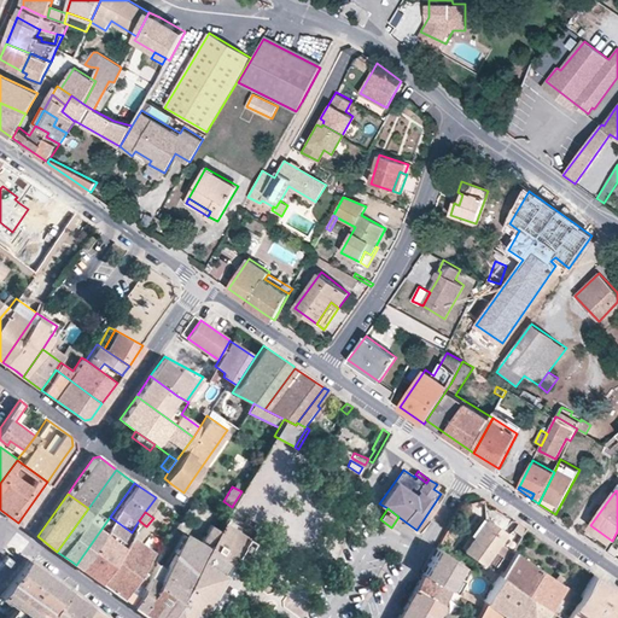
[(76,565),(98,579),(132,532),(110,517),(76,565)]
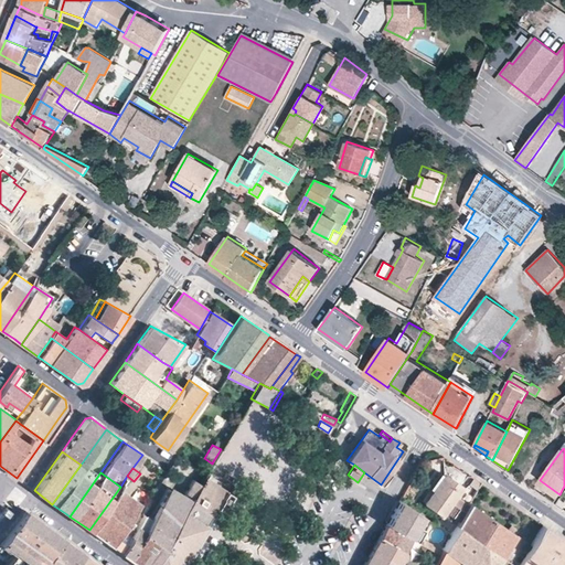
[(203,522),(209,513),(211,514),(217,503),(225,490),(228,486),(206,472),(200,483),(151,564),(181,564),(205,524),(203,522)]
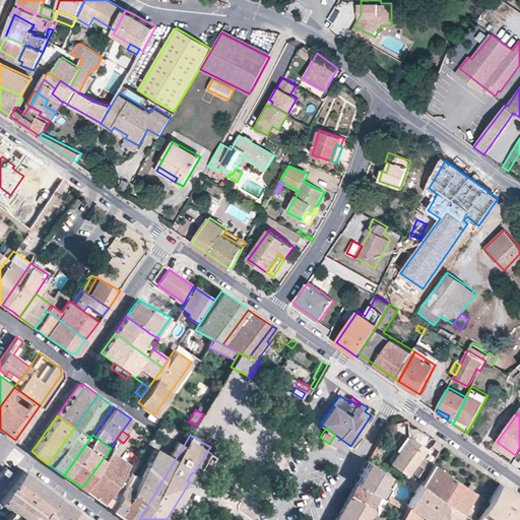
[(391,462),(407,438),(404,436),(388,460),(391,462)]
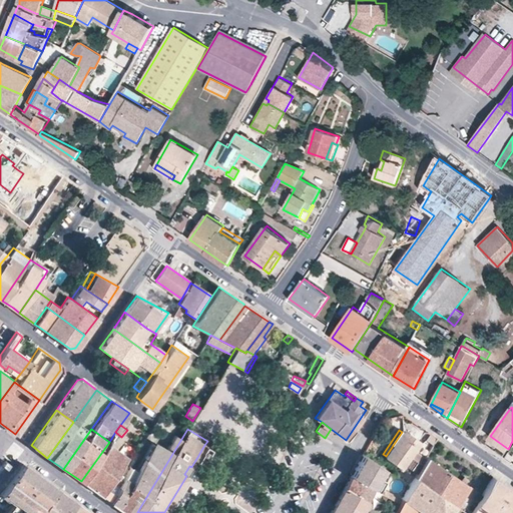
[(413,476),(414,477),(425,458),(414,450),(420,442),(403,430),(402,432),(386,456),(385,457),(402,469),(413,476)]
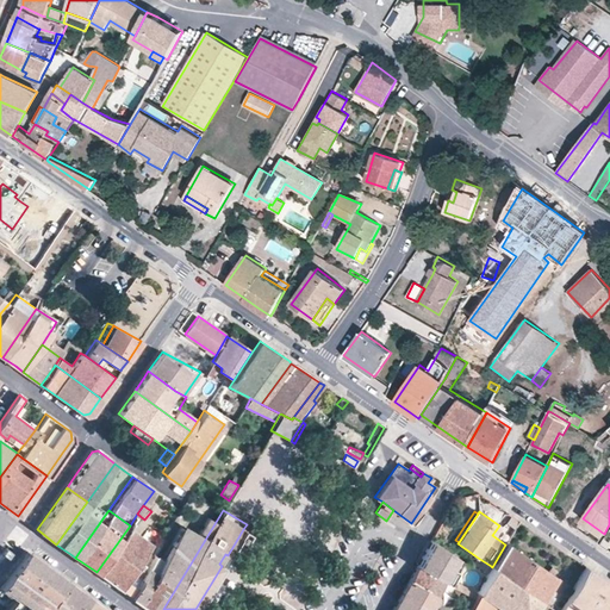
[(97,572),(130,596),(147,566),(137,561),(150,542),(136,531),(144,520),(137,514),(130,526),(97,572)]
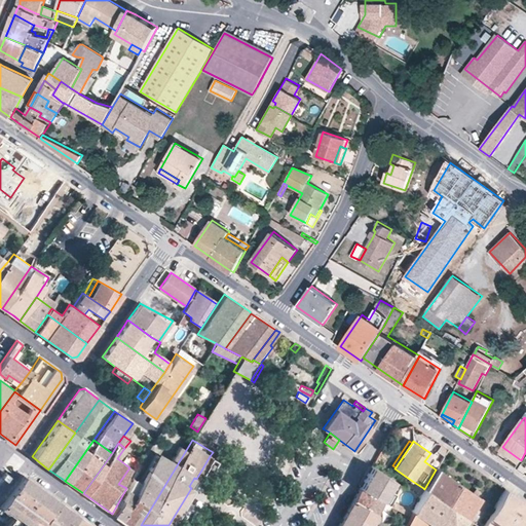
[(443,456),(447,449),(441,444),(436,451),(443,456)]
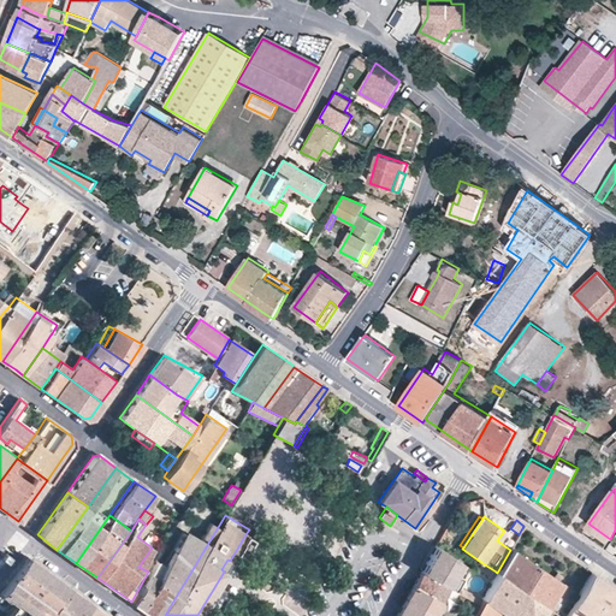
[(131,602),(150,615),(165,615),(218,527),(209,522),(199,542),(183,531),(164,563),(155,558),(148,572),(131,602)]
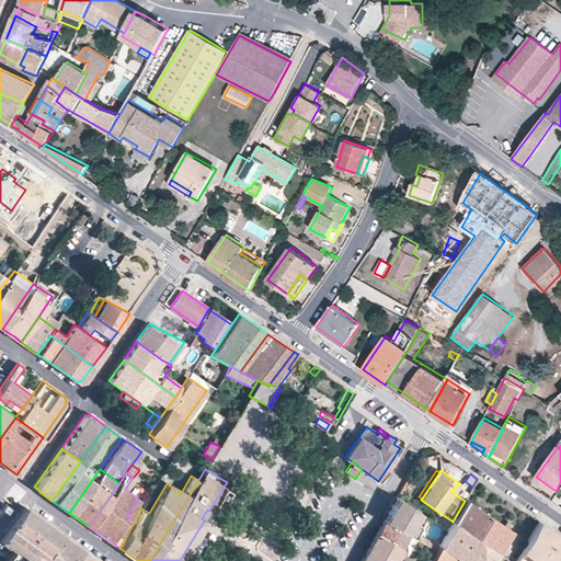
[(221,503),(230,490),(224,487),(216,500),(221,503)]
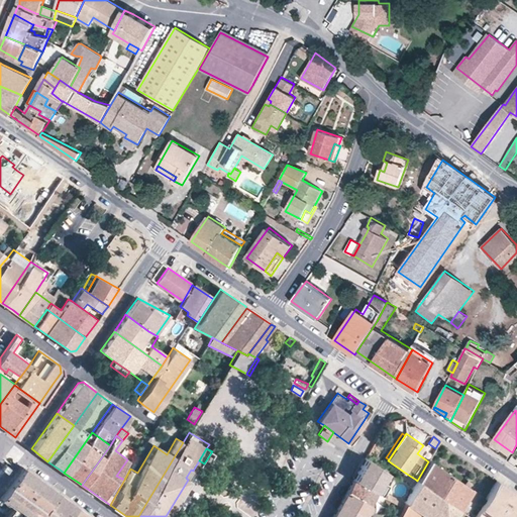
[(516,458),(513,455),(508,461),(516,467),(516,463),(516,458)]
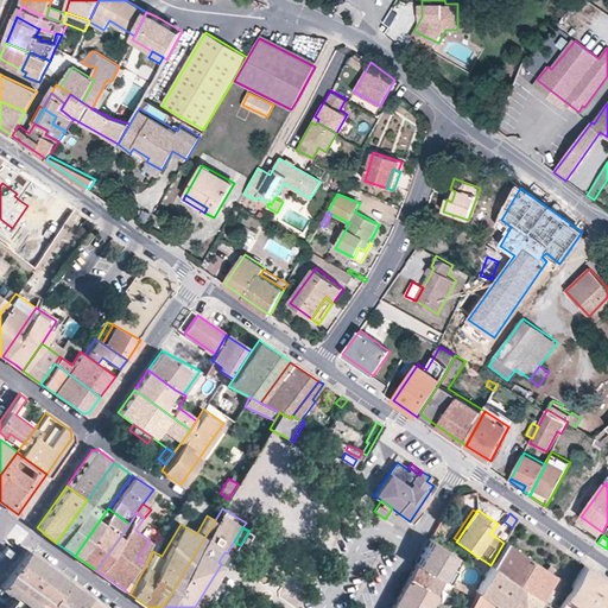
[(458,571),(448,564),(454,555),(430,538),(418,559),(416,564),(442,580),(450,584),(454,580),(458,571)]
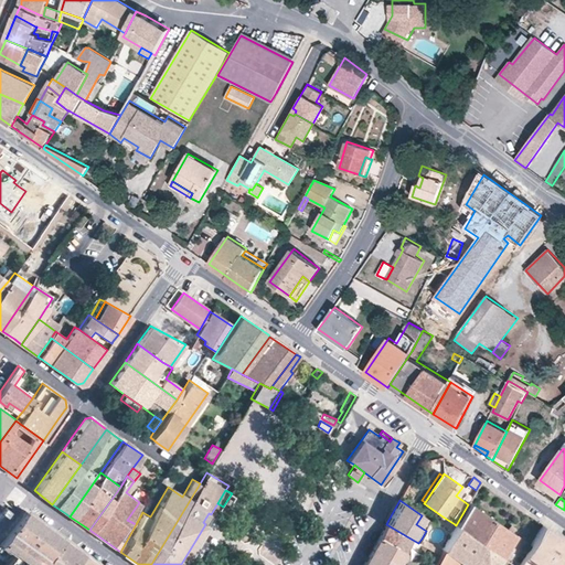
[(514,533),(468,502),(468,504),(456,525),(501,556),(514,533)]
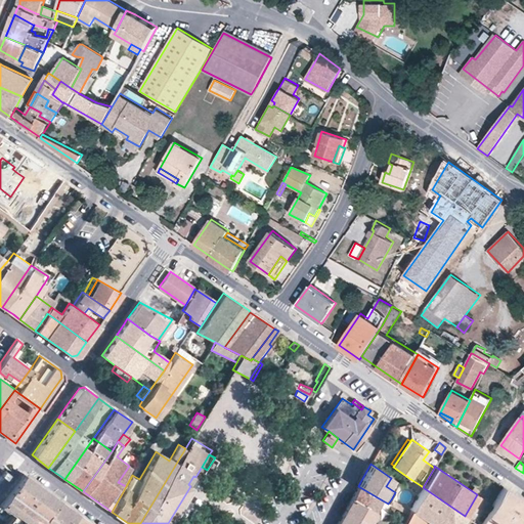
[(40,523),(58,499),(24,474),(1,504),(14,513),(6,523),(40,523)]
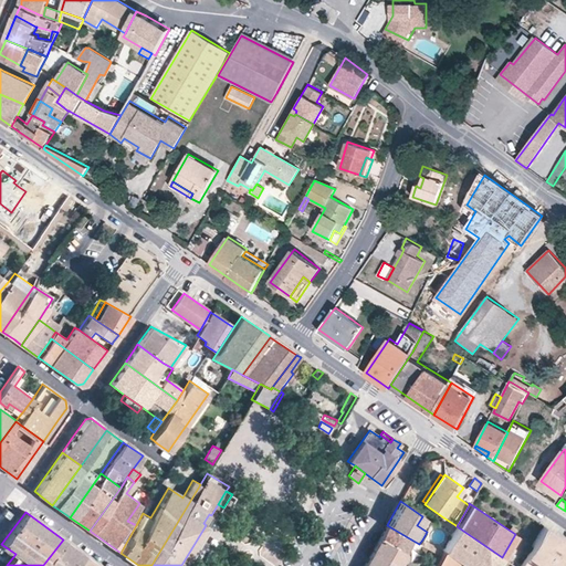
[(212,528),(218,520),(211,515),(209,514),(203,523),(206,525),(212,528)]
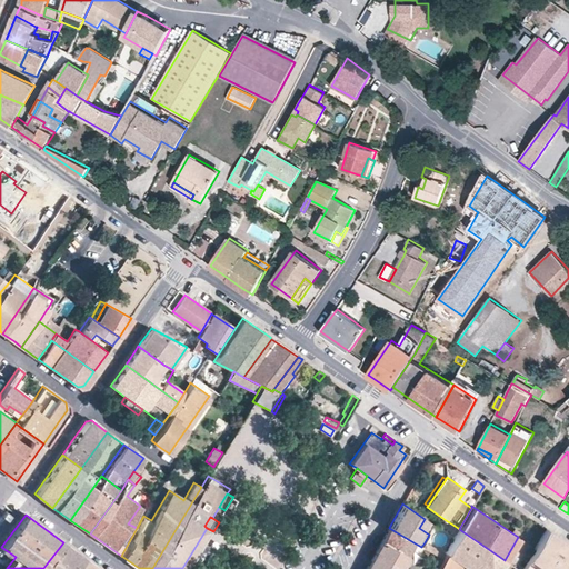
[(453,533),(458,528),(446,520),(441,526),(453,533)]
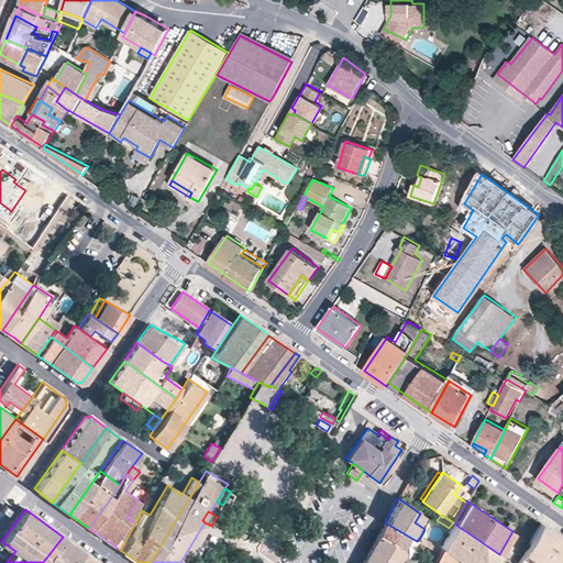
[(409,537),(385,522),(384,523),(377,536),(403,550),(406,543),(409,537)]
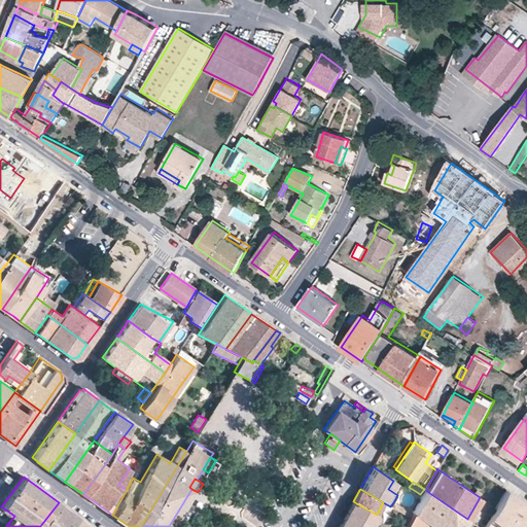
[(433,526),(462,526),(467,520),(467,519),(425,490),(413,513),(428,523),(433,526)]
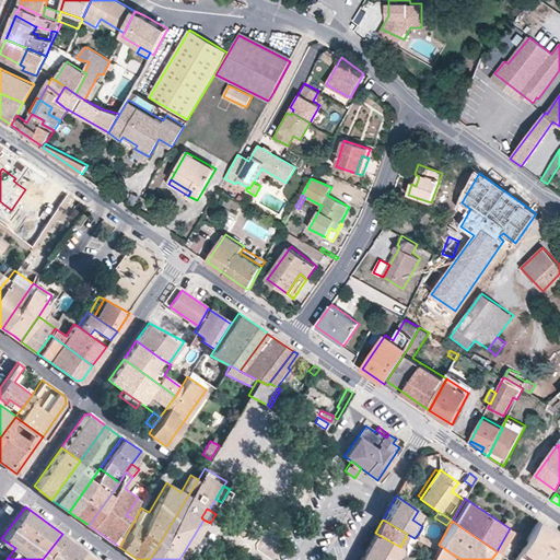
[(559,541),(548,534),(551,531),(538,521),(526,540),(515,559),(558,559),(559,558),(559,547),(559,546),(559,541)]
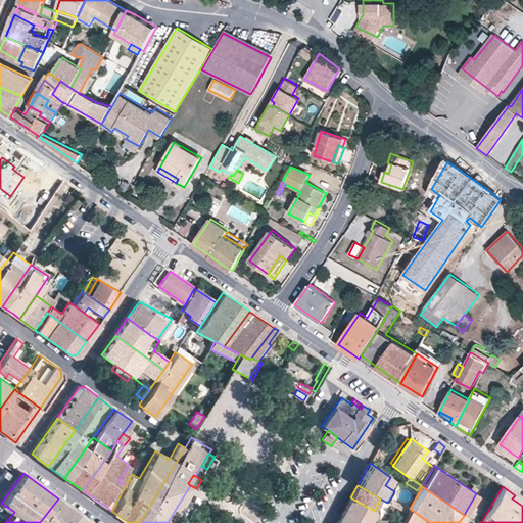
[(522,511),(522,501),(515,495),(512,498),(522,506),(522,510),(522,511)]
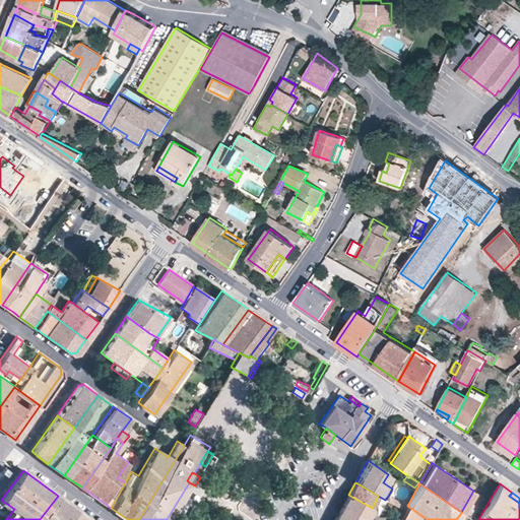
[(372,508),(348,495),(342,506),(366,519),(372,508)]
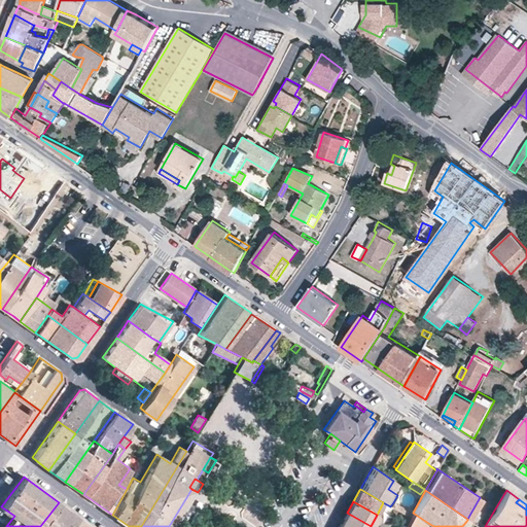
[(59,502),(40,526),(71,526),(79,517),(59,502)]
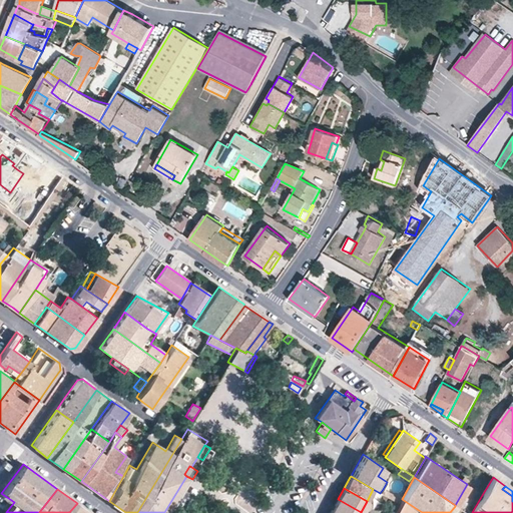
[(383,489),(380,493),(399,504),(402,499),(383,489)]
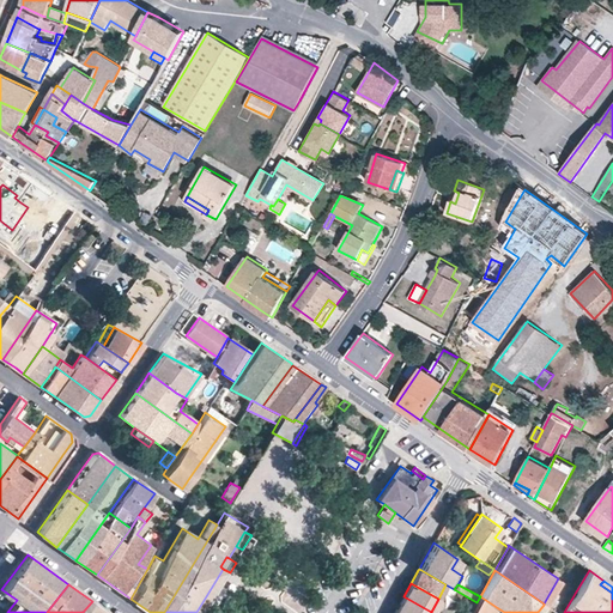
[(442,592),(438,599),(445,604),(449,596),(442,592)]
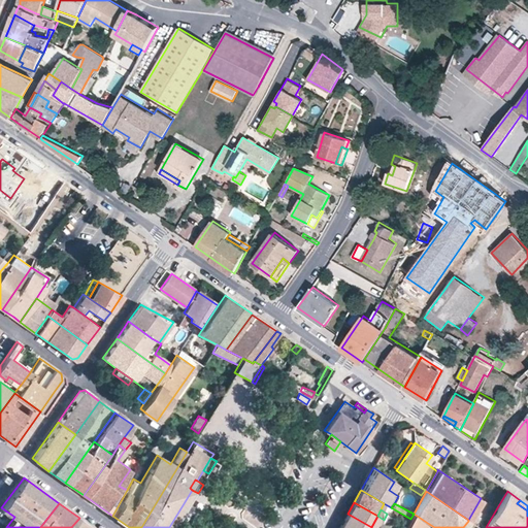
[(370,527),(371,527),(348,514),(340,527),(341,527),(370,527)]
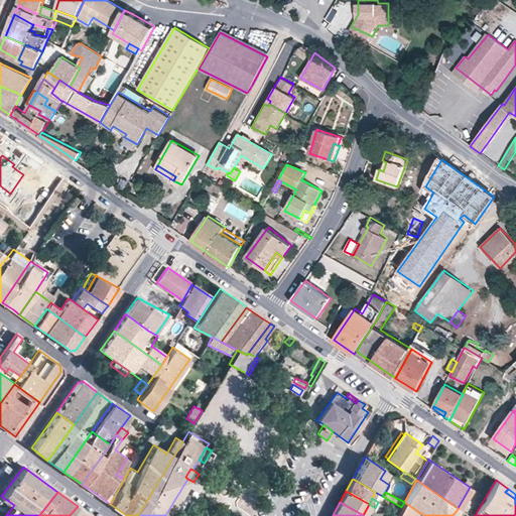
[(404,502),(401,507),(396,515),(416,515),(419,512),(404,502)]
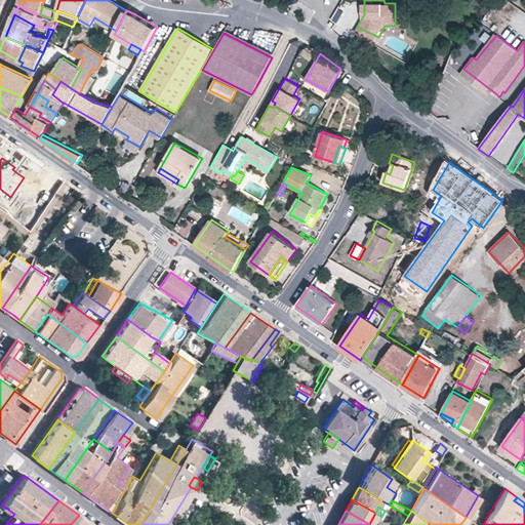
[(376,524),(381,517),(375,513),(369,524),(371,524),(376,524)]
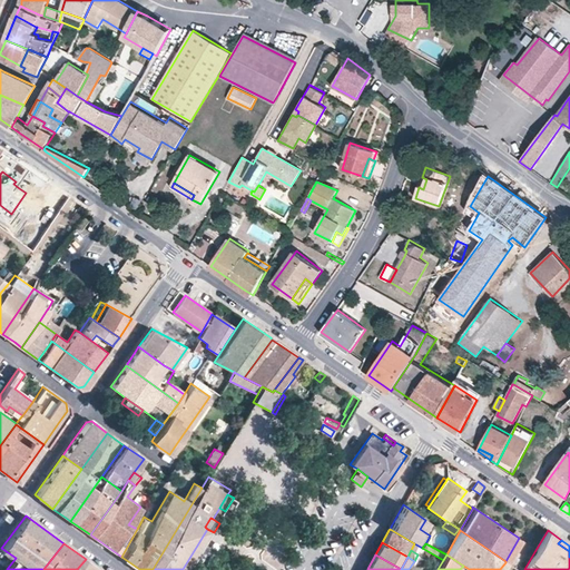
[(100,569),(86,559),(77,569),(100,569)]
